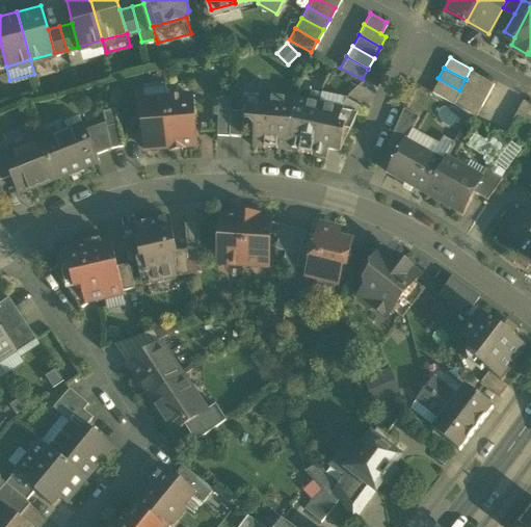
[(466,79),(487,91),(494,81),(471,69),(466,79)]
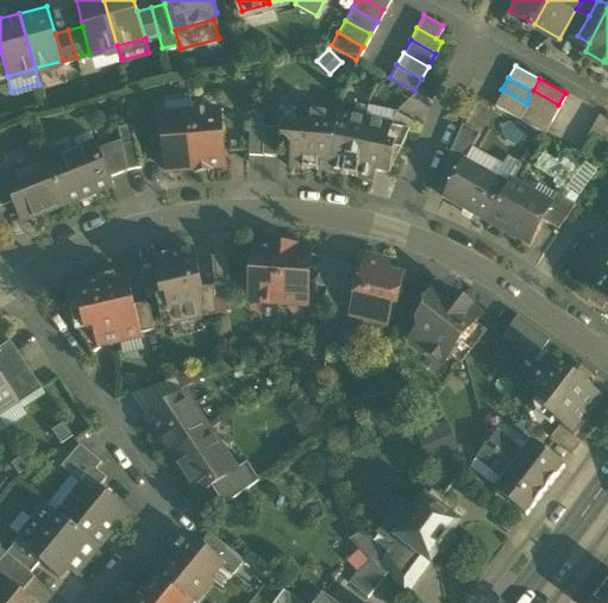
[(494,102),(519,117),(526,104),(501,89),(494,102)]
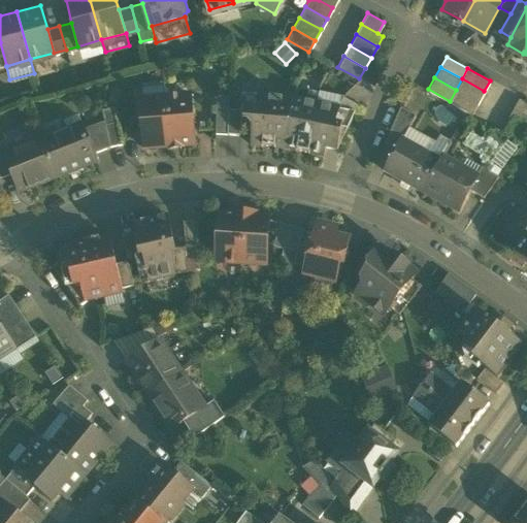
[(142,96),(165,94),(163,78),(141,80),(142,96)]
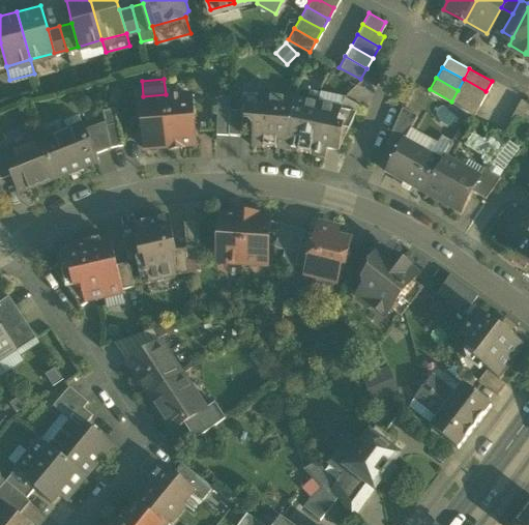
[(458,90),(479,103),(486,91),(464,79),(458,90)]
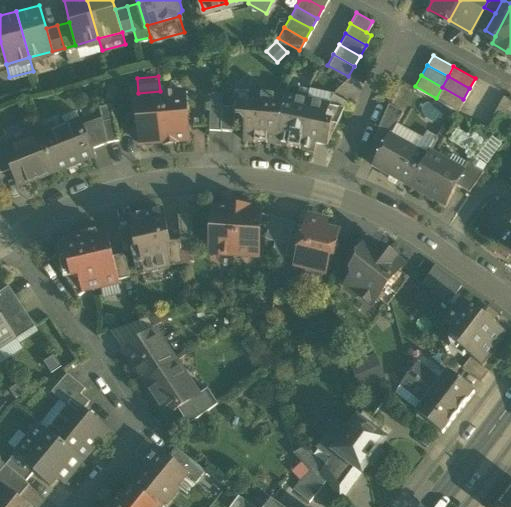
[(327,102),(333,92),(333,91),(309,85),(306,98),(327,102)]
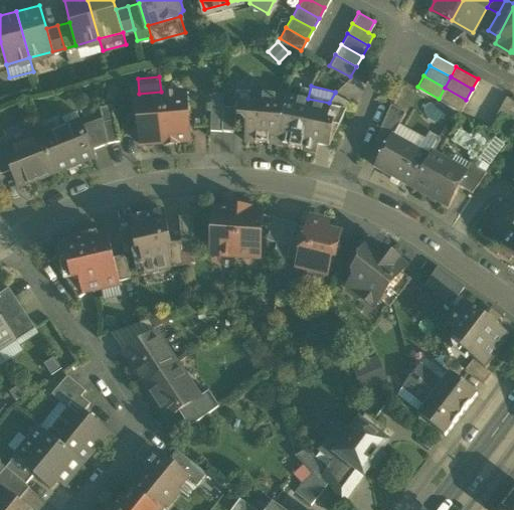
[(439,99),(460,110),(466,100),(445,88),(439,99)]
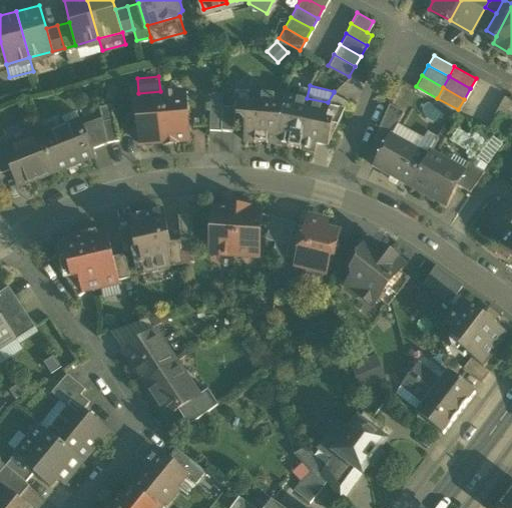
[(184,89),(160,91),(164,139),(187,137),(184,89)]
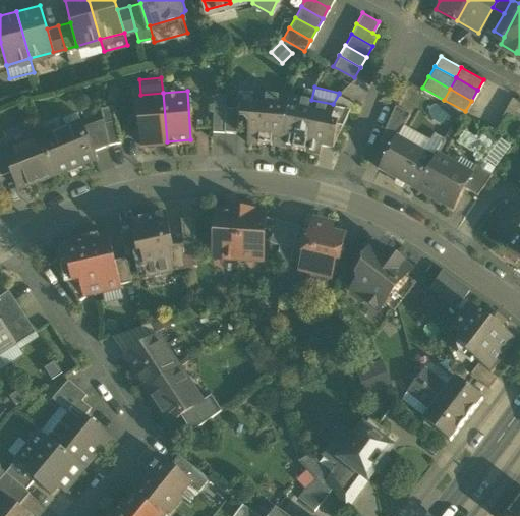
[(247,140),(281,142),(289,95),(243,91),(242,103),(238,103),(237,107),(237,116),(238,116),(245,117),(248,120),(247,140)]
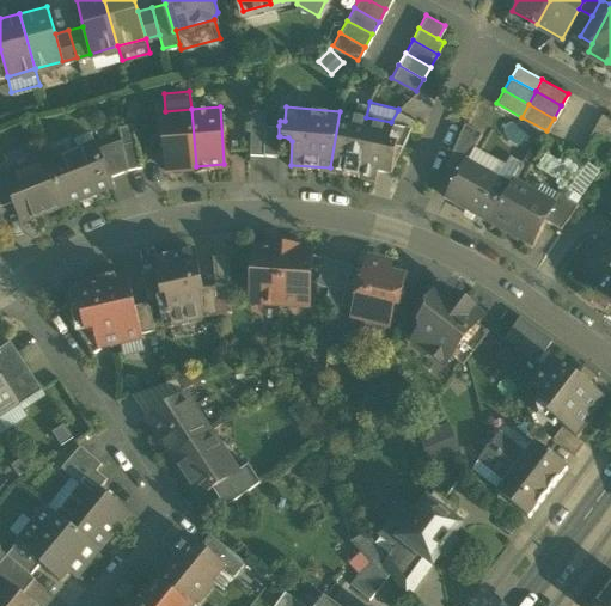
[(167,169),(196,166),(191,109),(165,111),(163,111),(167,169)]
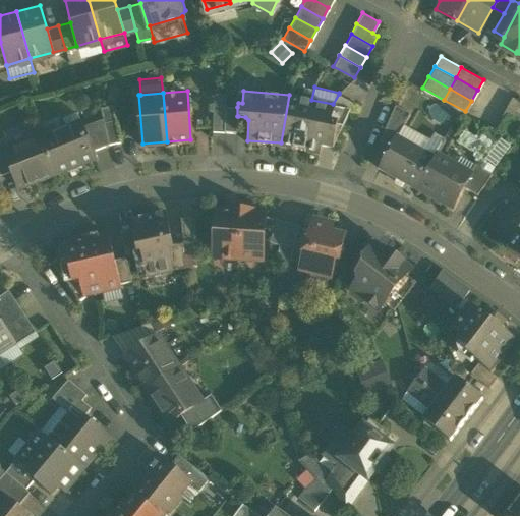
[(212,129),(224,130),(225,106),(226,94),(214,93),(212,129)]
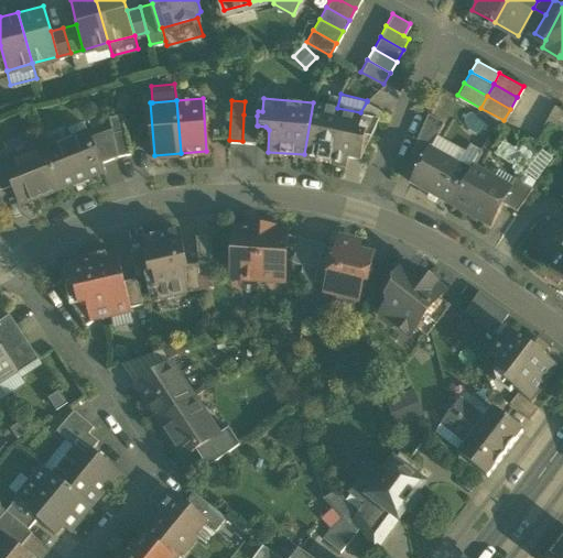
[(365,133),(360,157),(381,110),(367,101),(360,112),(363,112),(358,131),(365,133)]
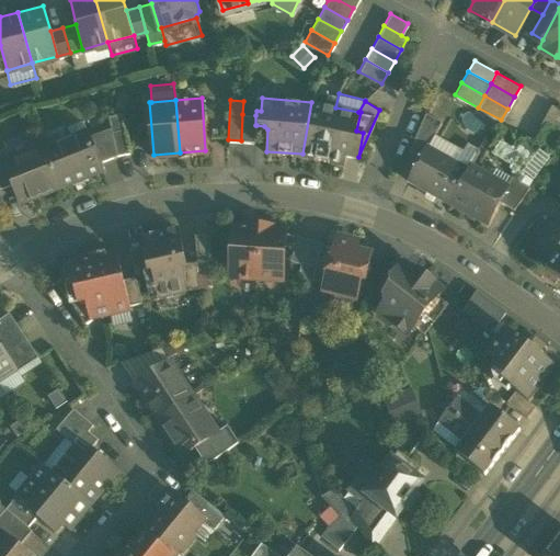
[(303,154),(343,162),(345,154),(358,157),(363,133),(356,131),(361,112),(358,112),(335,108),(311,102),(303,154)]
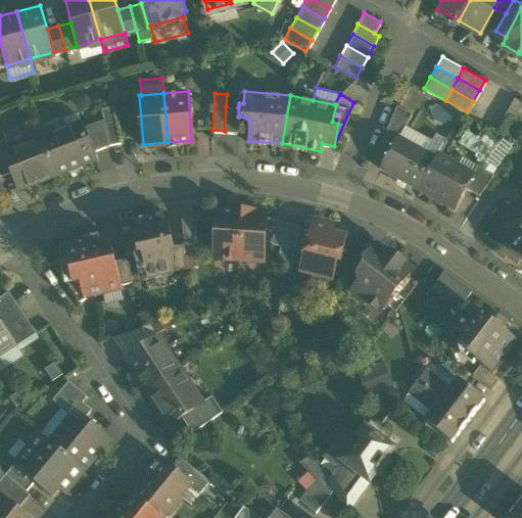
[(508,106),(521,113),(521,100),(514,96),(508,106)]
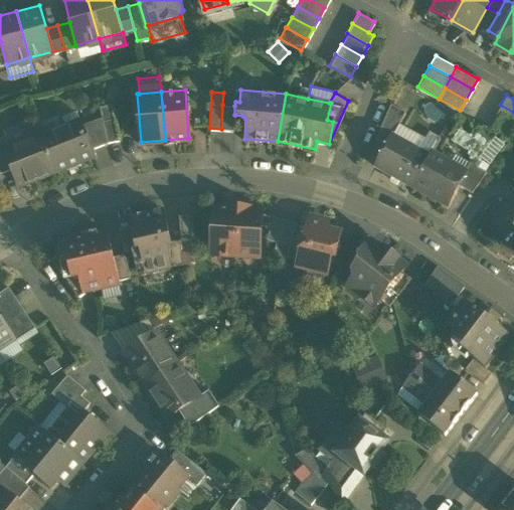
[(99,106),(102,117),(107,142),(119,139),(111,104),(99,106)]
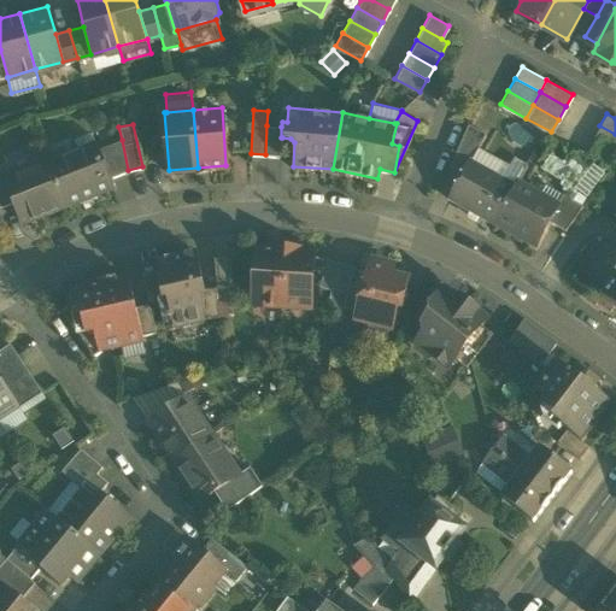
[(450,164),(463,171),(470,159),(479,145),(485,134),(467,124),(450,164)]
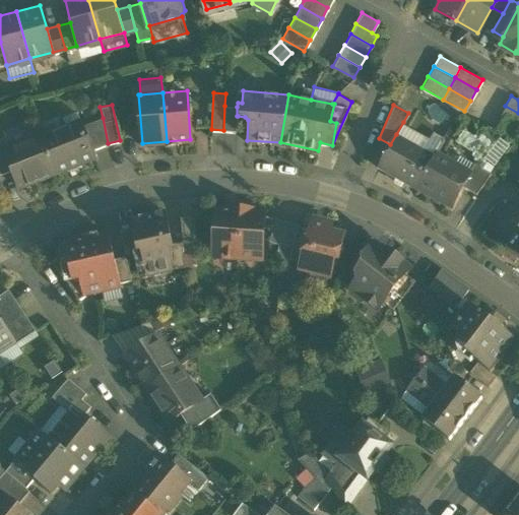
[(237,107),(224,106),(223,130),(237,131),(238,116),(237,116),(237,107)]
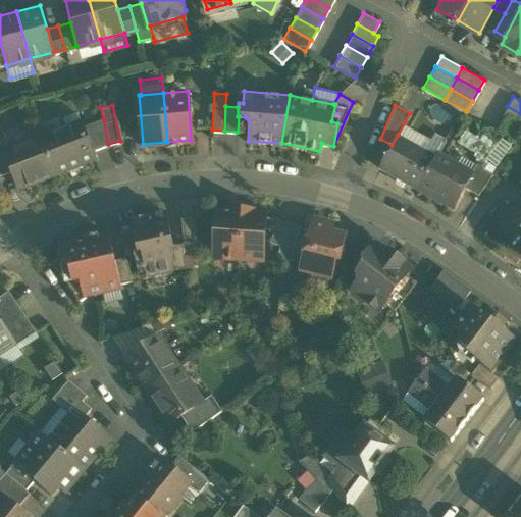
[(501,117),(520,127),(520,113),(507,106),(501,117)]
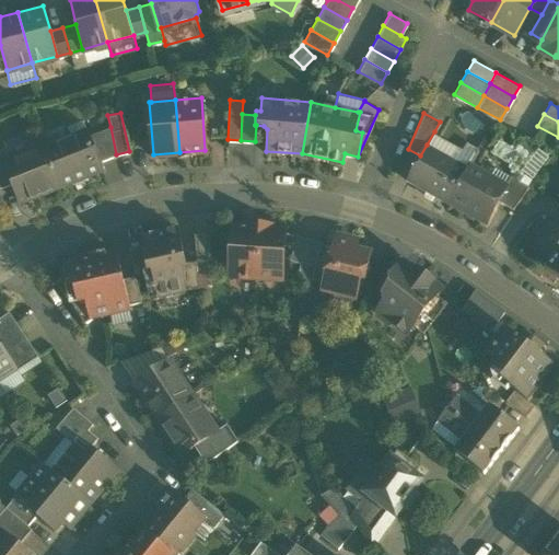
[(71,136),(46,146),(61,185),(102,169),(99,161),(89,136),(86,129),(82,119),(68,126),(71,136)]
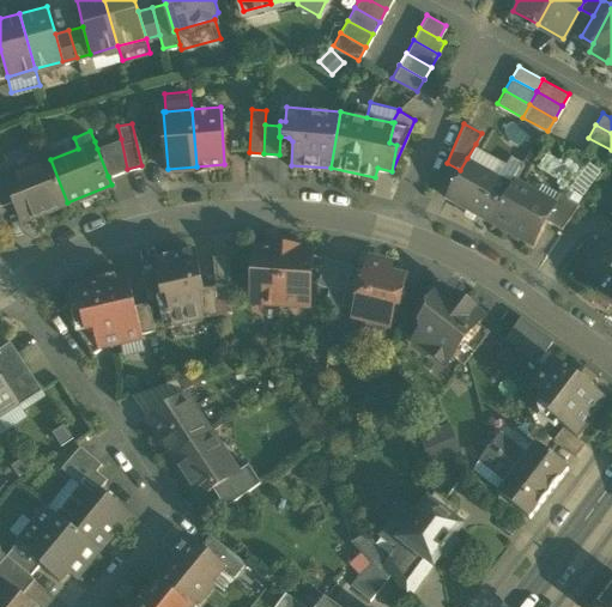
[(581,150),(606,164),(611,153),(611,150),(588,138),(581,150)]
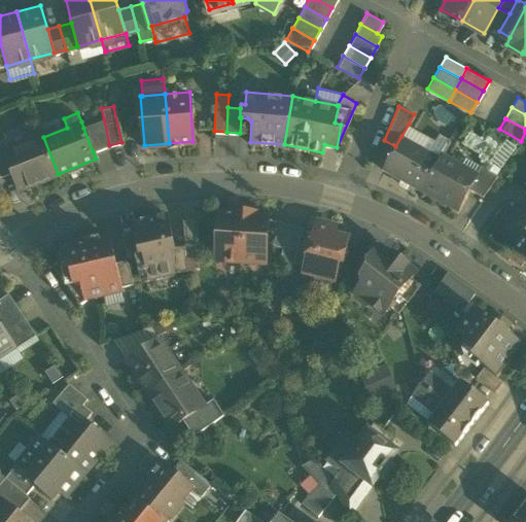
[(93,151),(109,145),(104,119),(83,128),(93,151)]
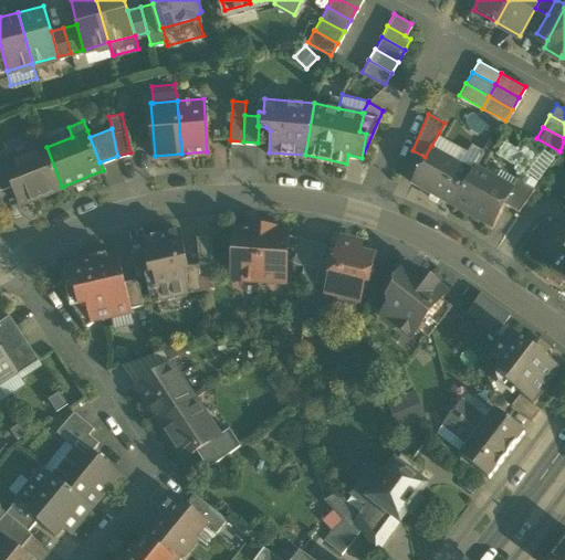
[(467,149),(439,133),(431,146),(471,168),(474,164),(483,148),(471,141),(467,149)]
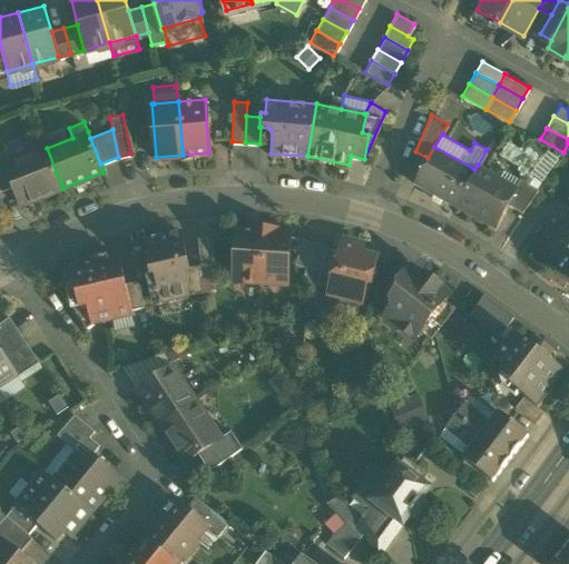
[(21,205),(62,188),(47,148),(46,145),(5,160),(3,161),(13,185),(21,205)]
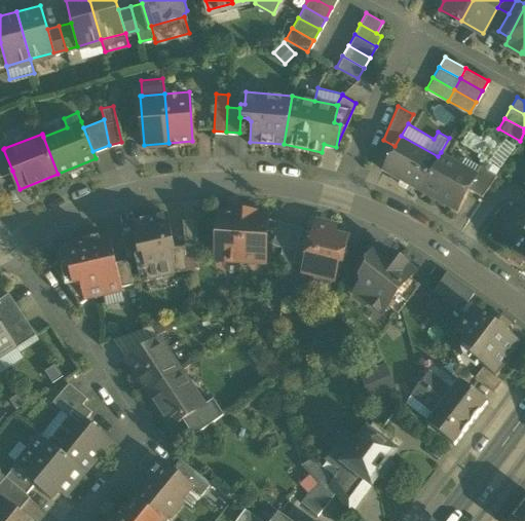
[(382,168),(420,188),(438,156),(401,136),(395,146),(382,168)]
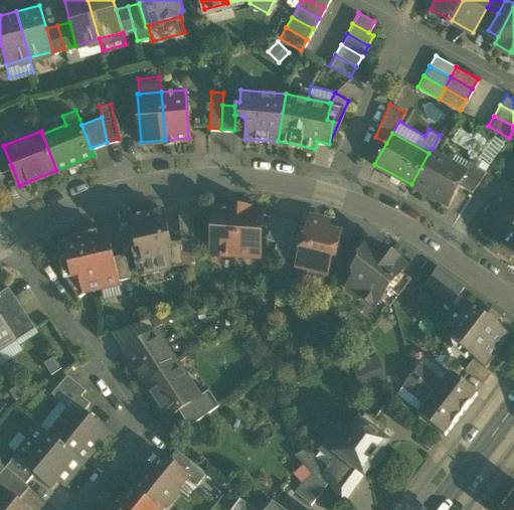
[(504,142),(494,134),(479,155),(490,162),(504,142)]
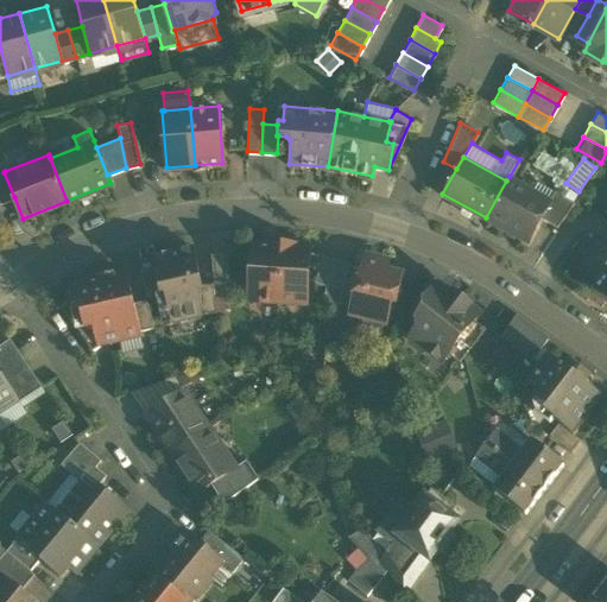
[(0,202),(14,197),(4,172),(5,171),(5,170),(0,172),(0,202)]
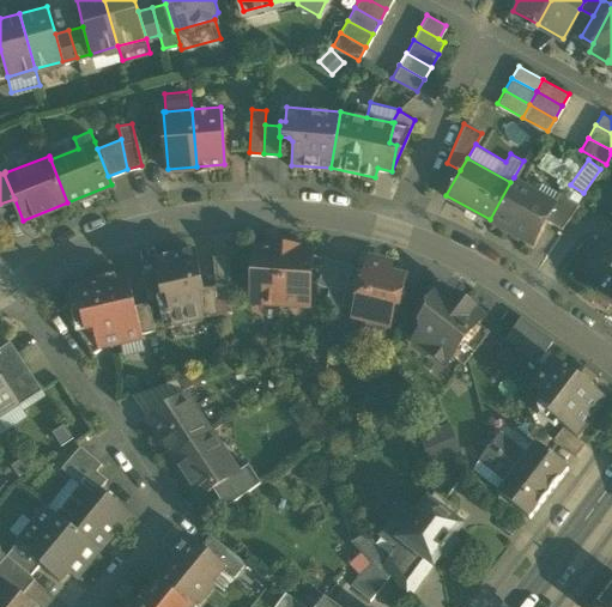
[(611,173),(599,192),(611,201),(611,173)]
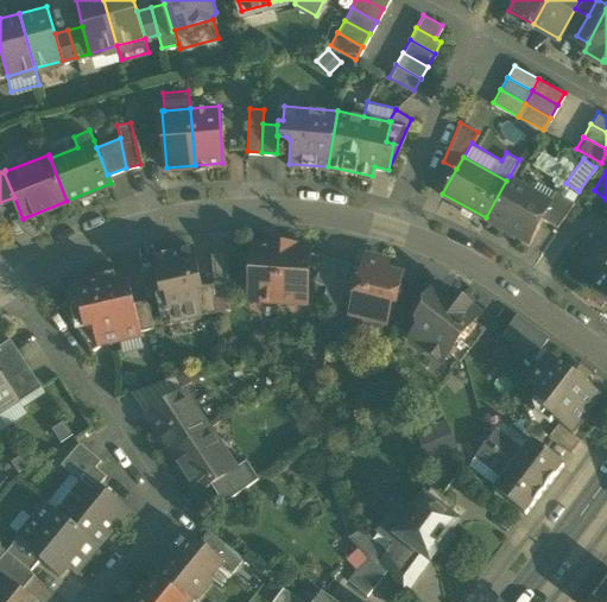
[(551,200),(549,198),(533,189),(510,176),(506,181),(486,217),(528,241),(541,216),(551,200)]
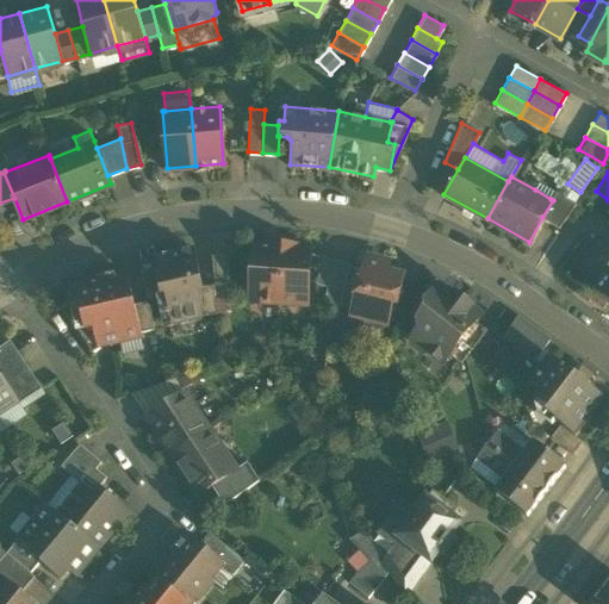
[(540,181),(535,190),(551,199),(555,191),(540,181)]
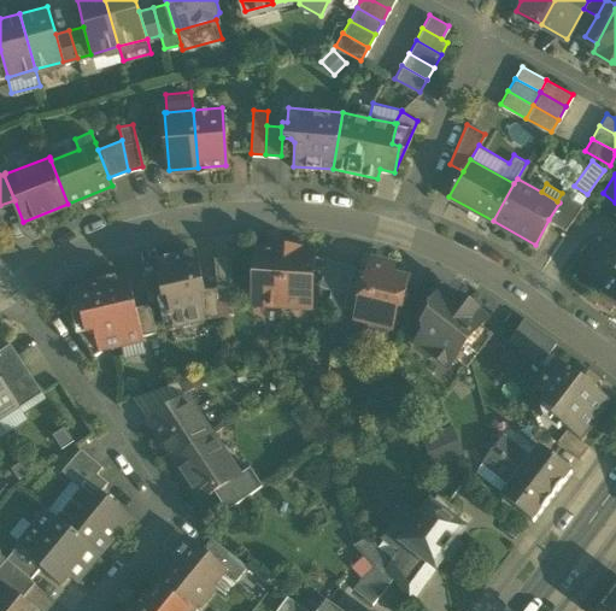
[(549,219),(564,229),(582,205),(563,193),(562,193),(557,201),(559,203),(549,219)]
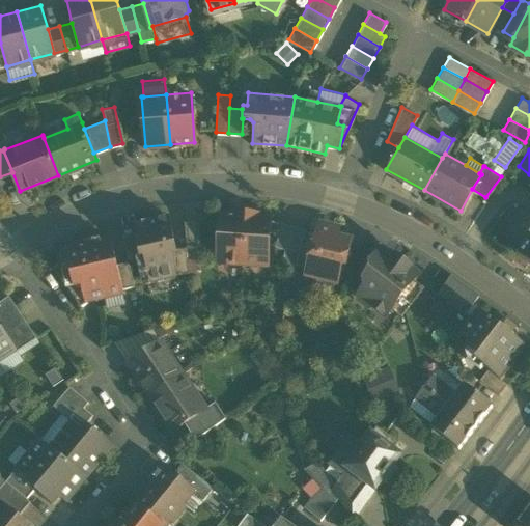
[(217,259),(242,261),(245,212),(220,211),(217,259)]
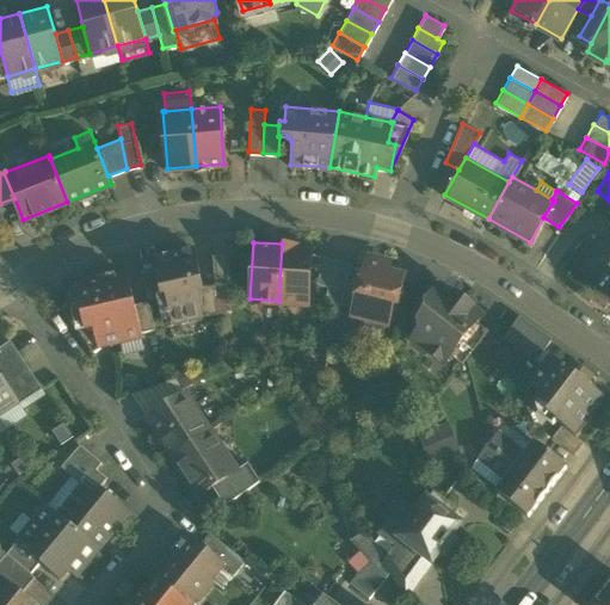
[(310,246),(282,244),(278,301),(307,303),(310,246)]
